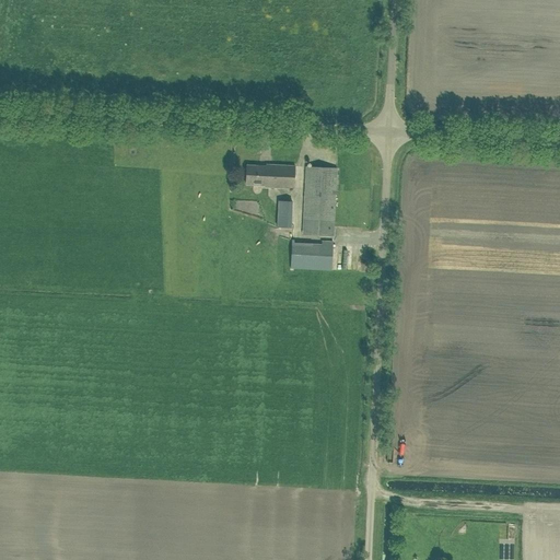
[(293,189),(294,166),(266,164),(266,166),(246,165),(245,185),(265,186),(265,187),(293,189)]
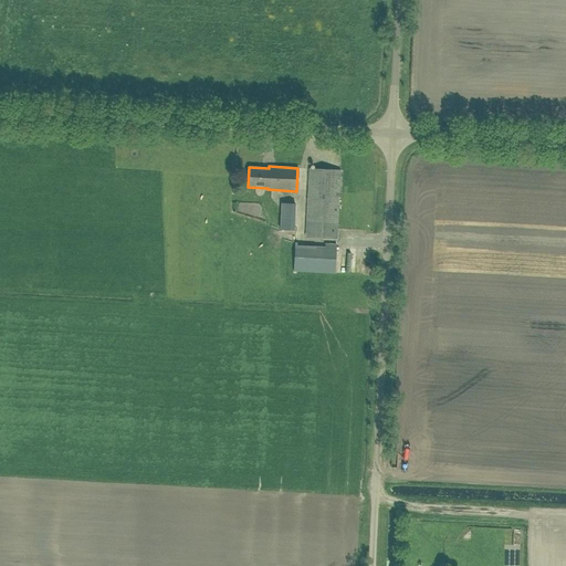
[(305,238),(336,239),(339,170),(308,169),(305,238)]
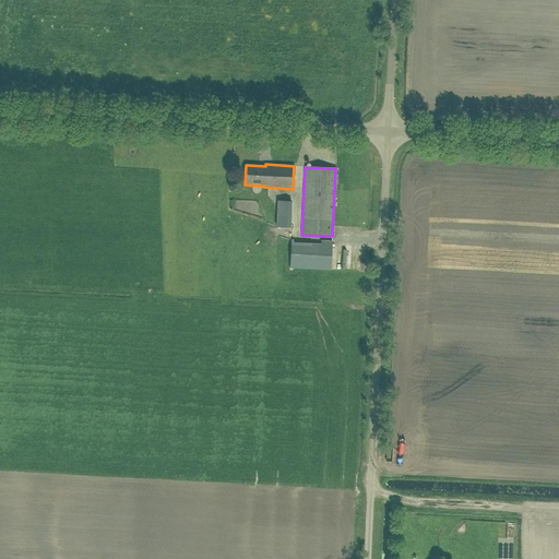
[(290,228),(292,210),(292,202),(277,201),(277,209),(276,227),(290,228)]
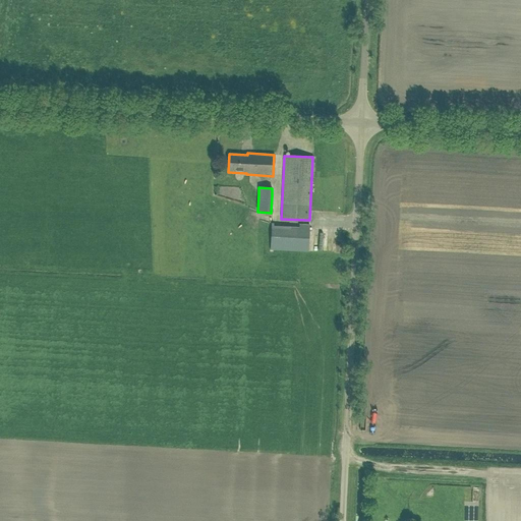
[(270,249),(308,251),(309,225),(272,223),(270,249)]
